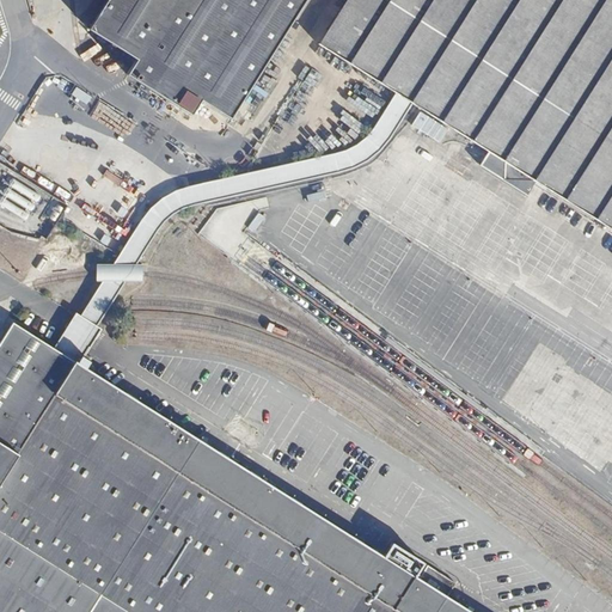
[(108,0),(90,29),(136,59),(127,73),(191,114),(200,99),(228,117),(303,0),(108,0)]
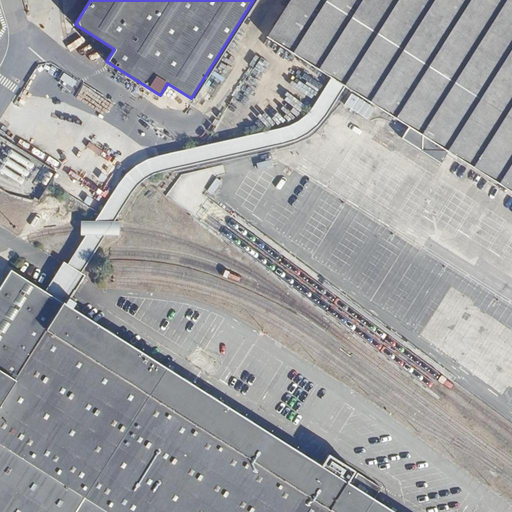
[(325,0),(288,0),(265,36),(292,53),(325,0)]
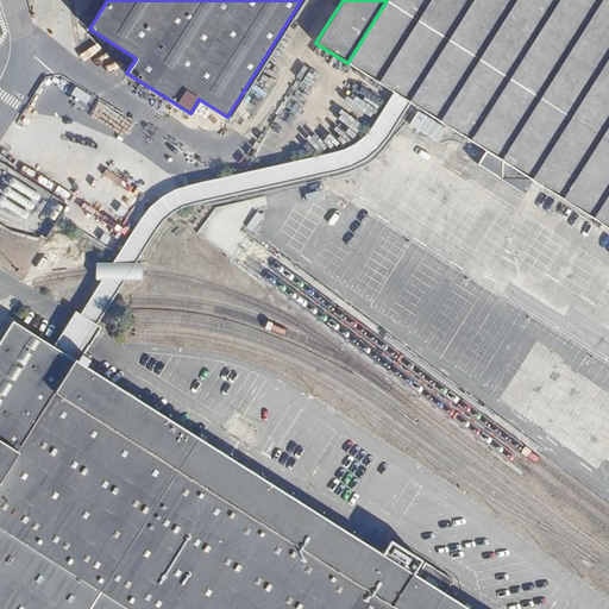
[(608,0),(387,0),(347,63),(608,227),(608,0)]
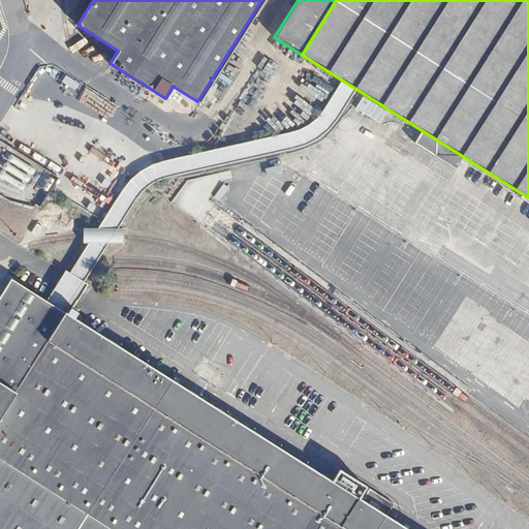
[(359,99),(352,111),(379,124),(384,113),(359,99)]
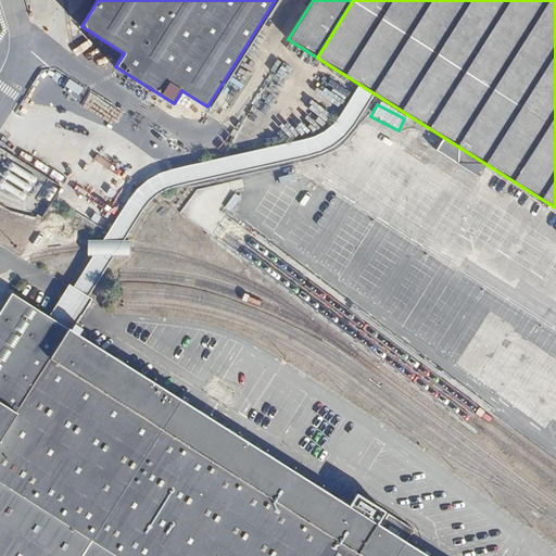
[(0,555),(430,555),(378,523),(384,513),(358,493),(349,504),(13,292),(0,313),(0,555)]
